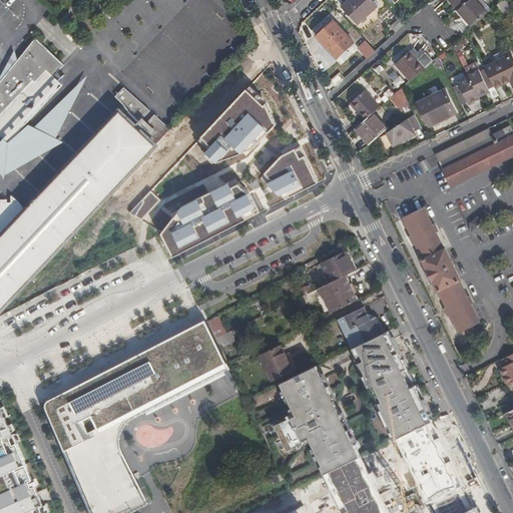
[(377,7),(370,0),(348,0),(342,6),(359,24),(377,7)]
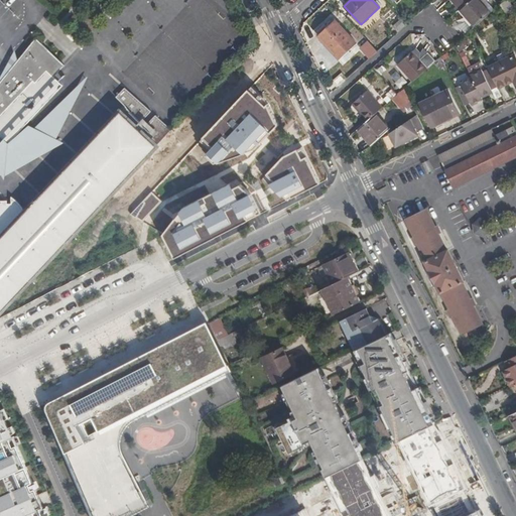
[(452,0),(460,9),(470,0),(452,0)]
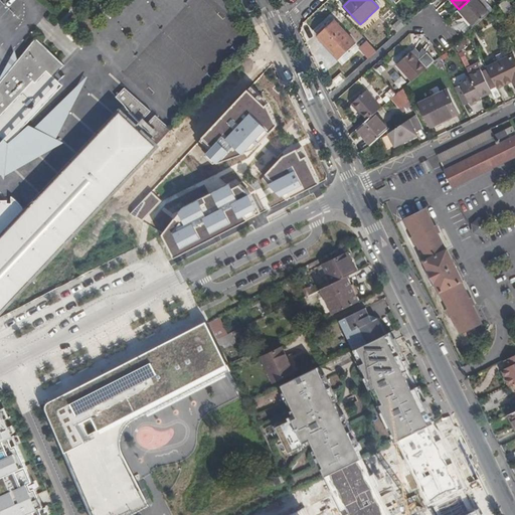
[(469,0),(459,9),(474,27),(493,10),(483,0),(469,0)]
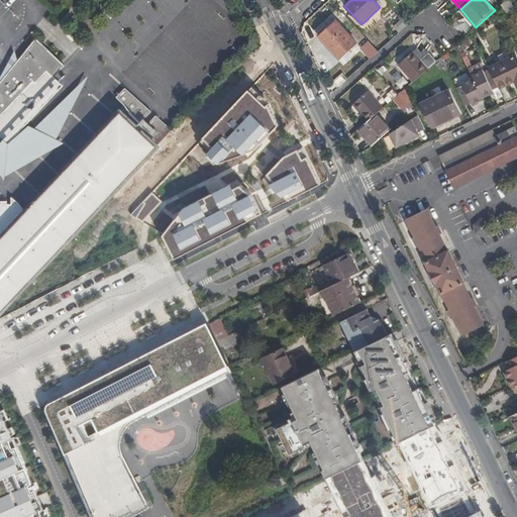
[(395,28),(399,33),(408,25),(404,20),(395,28)]
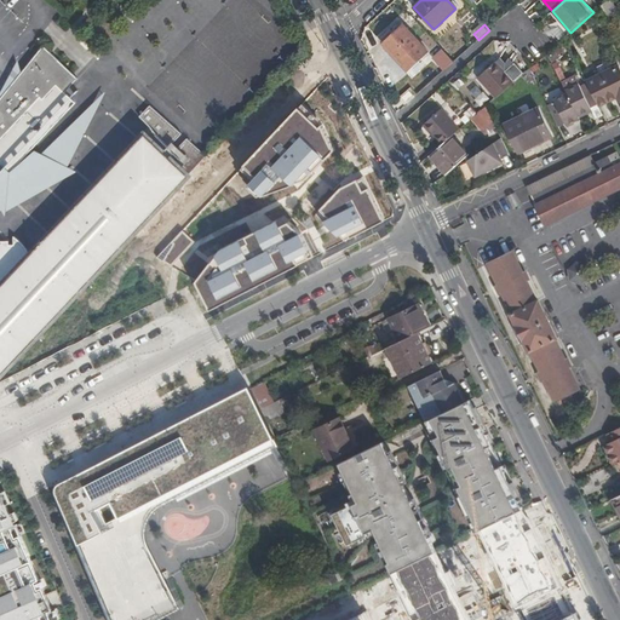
[(426,52),(403,26),(383,44),(407,70),(426,52)]
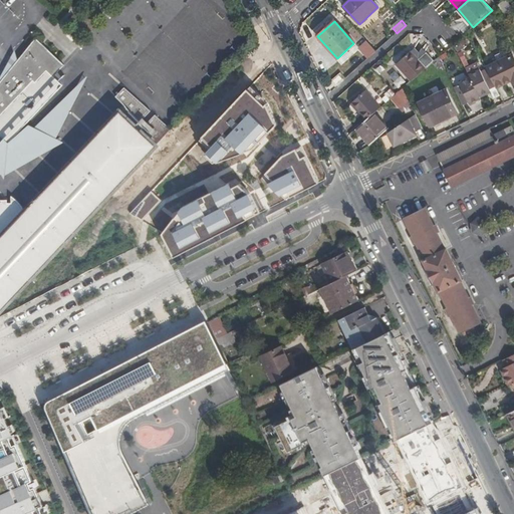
[(0,310),(174,126),(158,111),(143,127),(139,123),(154,107),(127,83),(119,92),(133,106),(127,112),(122,108),(25,211),(12,196),(11,202),(7,202),(7,200),(0,200),(0,174),(2,174),(4,179),(5,175),(50,150),(56,139),(35,126),(0,160),(0,151),(63,84),(54,75),(64,64),(36,37),(19,58),(0,81),(0,310)]
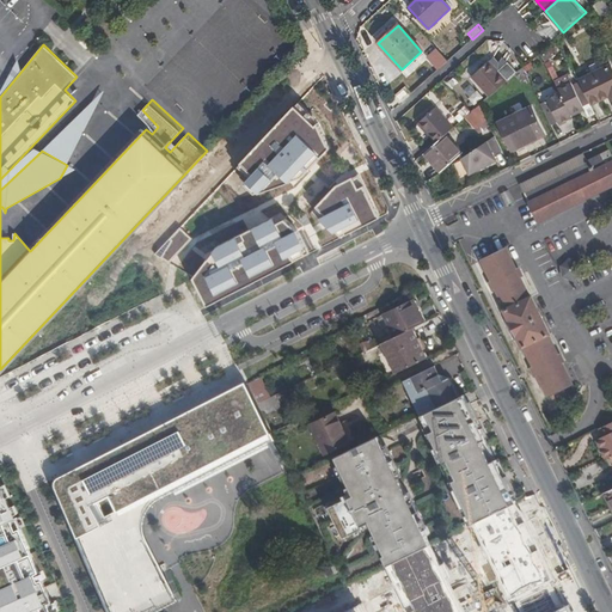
[(546,62),(557,55),(552,47),(542,54),(546,62)]
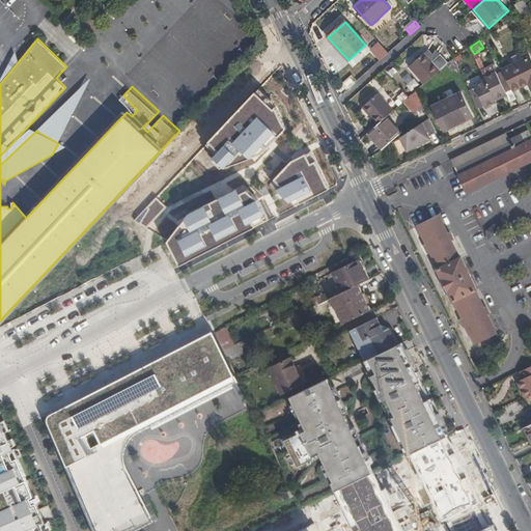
[(380,42),(371,50),(383,61),(391,53),(380,42)]
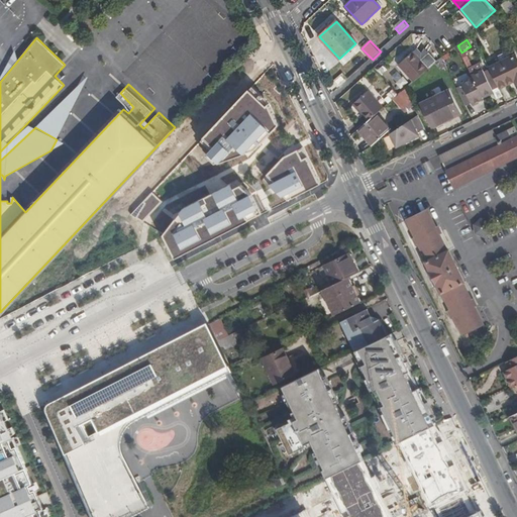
[(513,48),(498,56),(501,62),(516,55),(513,48)]
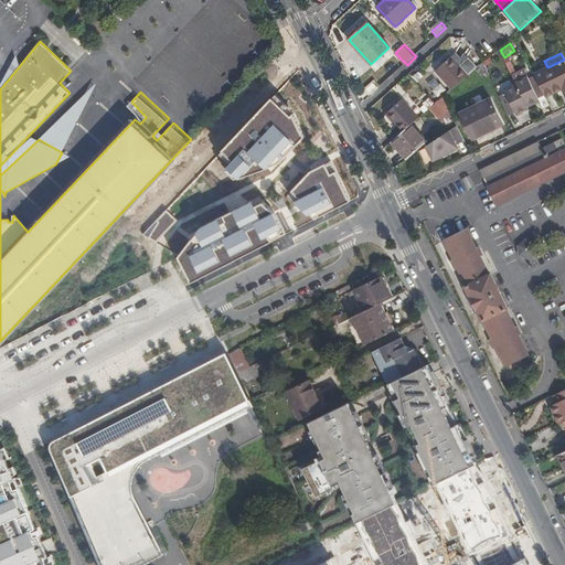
[(0,89),(21,64),(18,54),(0,86),(0,89)]
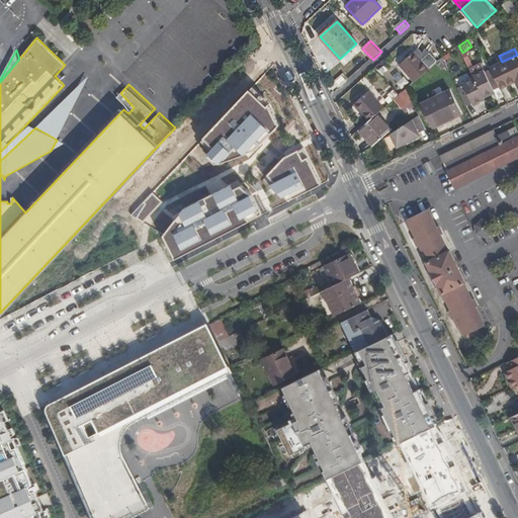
[(473,64),(468,52),(463,54),(468,66),(473,64)]
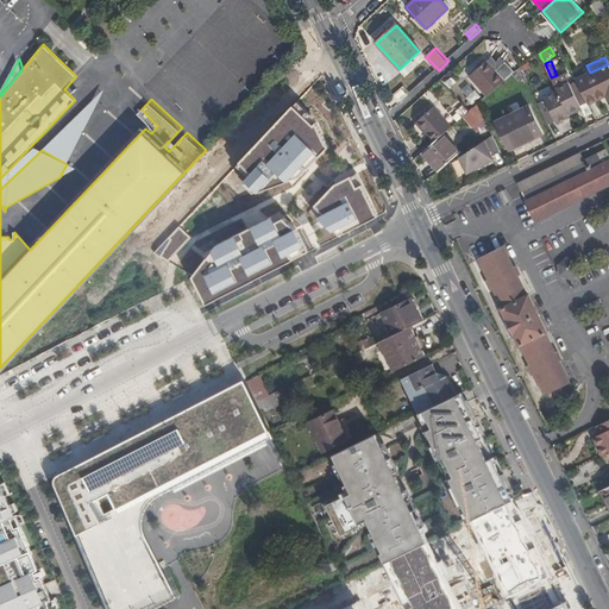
[(470,76),(488,96),(504,82),(487,62),(470,76)]
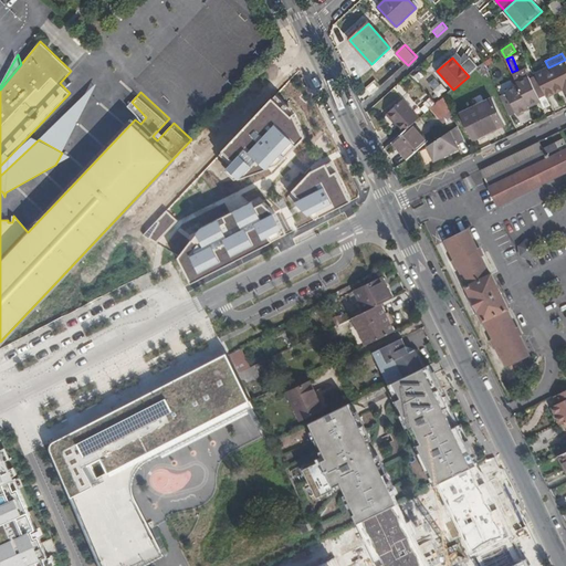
[(548,67),(535,73),(538,80),(545,94),(546,97),(563,88),(565,94),(565,93),(565,62),(565,60),(548,67)]
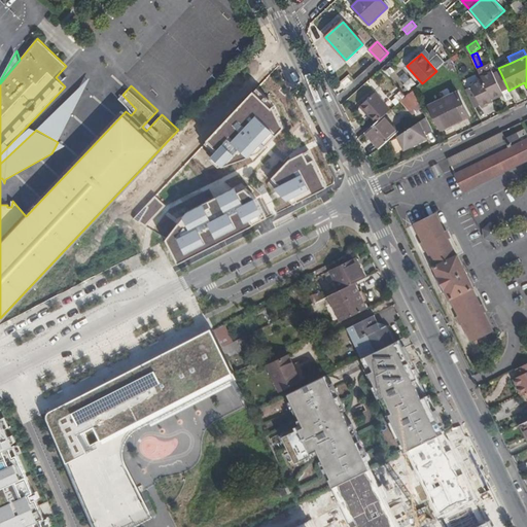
[(450,73),(456,71),(450,59),(443,65),(450,73)]
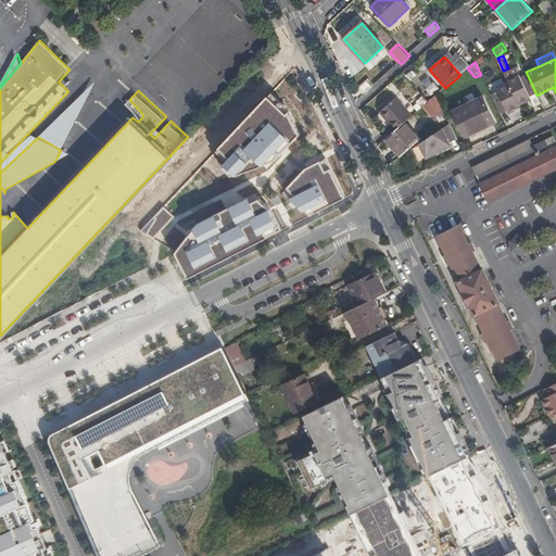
[(528,97),(535,92),(529,78),(521,81),(519,76),(506,81),(508,85),(495,91),(496,92),(491,96),(501,114),(506,112),(506,114),(519,108),(518,105),(529,100),(528,97)]
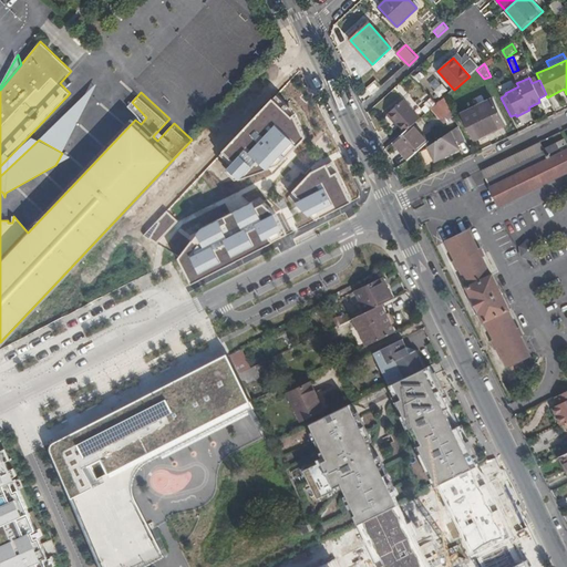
[(96,84),(39,140),(62,153),(96,84)]
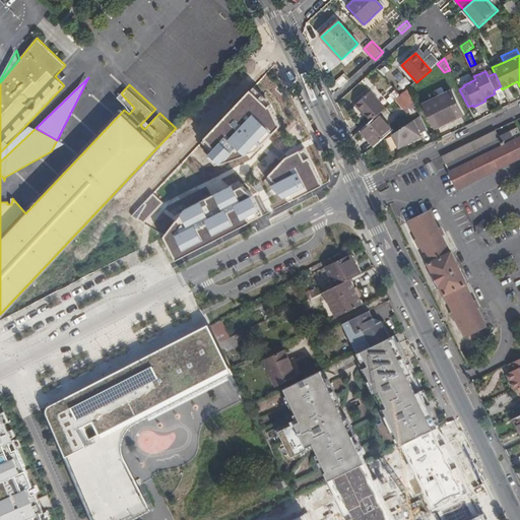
[(406,77),(399,83),(404,89),(412,83),(406,77)]
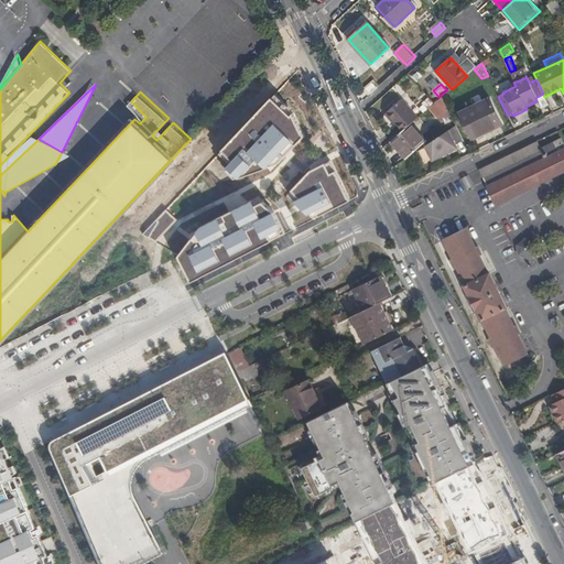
[(478,95),(469,99),(473,106),(483,101),(478,95)]
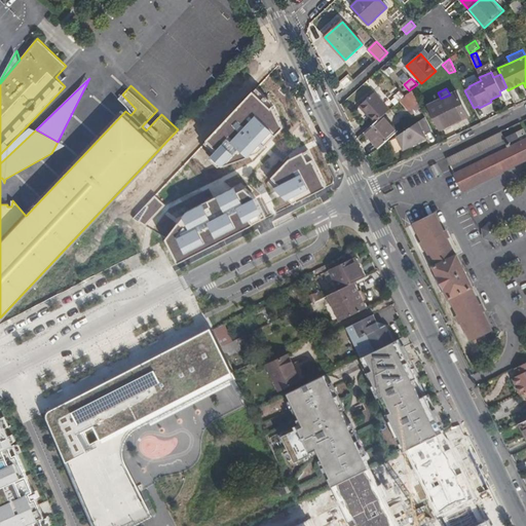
[(380,89),(377,92),(390,107),(393,104),(380,89)]
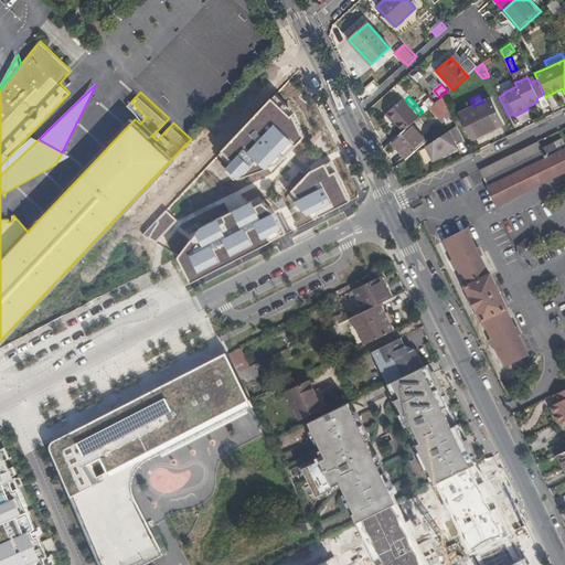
[(438,119),(449,109),(444,97),(436,104),(430,109),(438,119)]
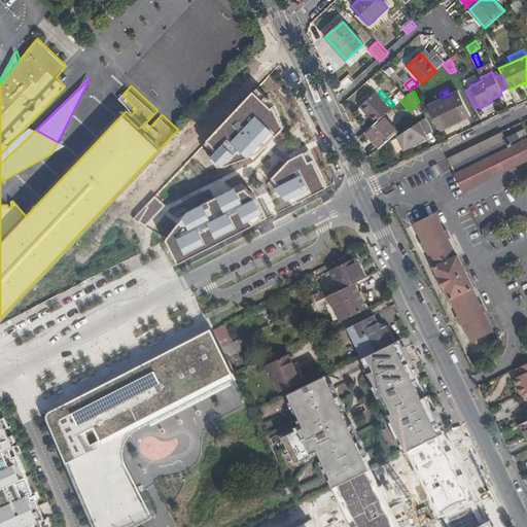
[(469,115),(458,92),(429,106),(441,130),(469,115)]
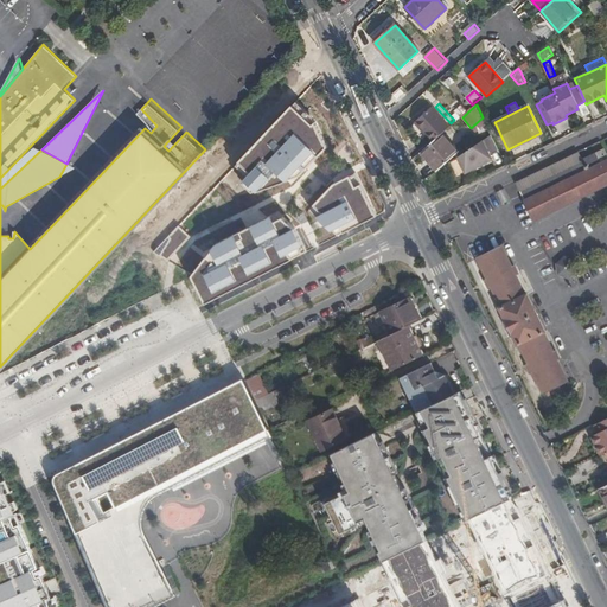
[(415,123),(433,144),(442,134),(449,128),(432,108),(415,123)]
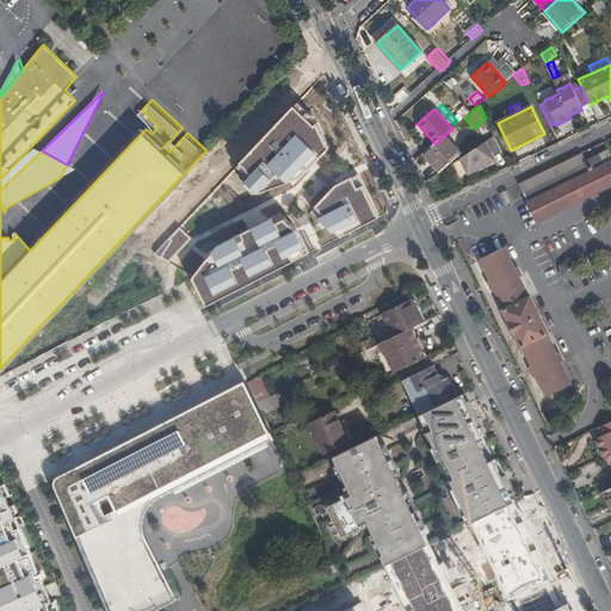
[(461,153),(445,135),(436,144),(424,155),(438,172),(461,153)]
